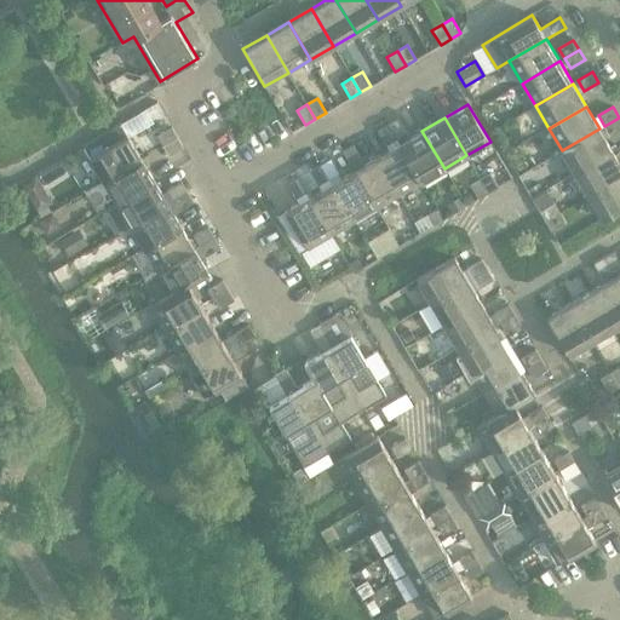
[(619,119),(619,118),(604,126),(610,136),(619,130),(619,119)]
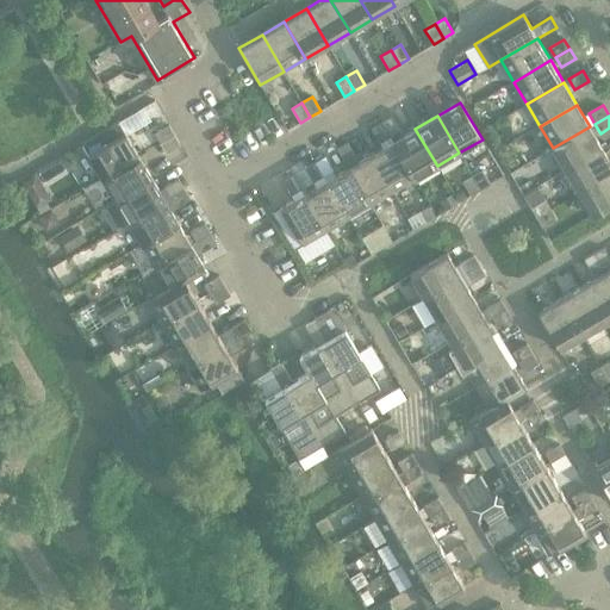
[(390,137),(393,142),(415,179),(437,166),(415,129),(403,136),(392,117),(381,123),(390,137)]
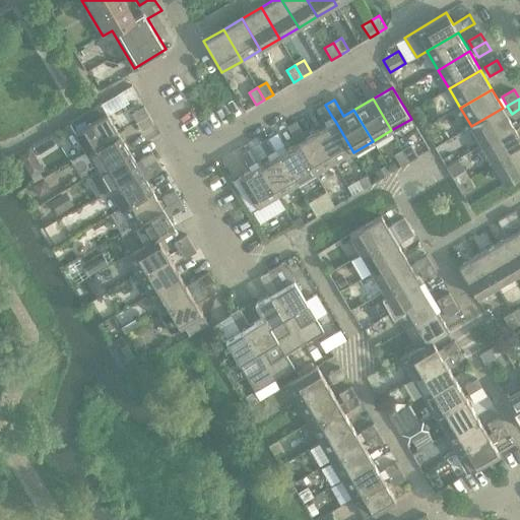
[(70,122),(75,132),(107,114),(101,104),(70,122)]
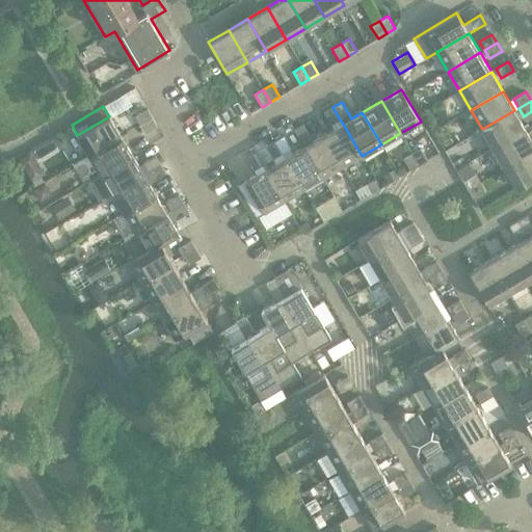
[(340,120),(333,107),(324,112),(331,125),(340,120)]
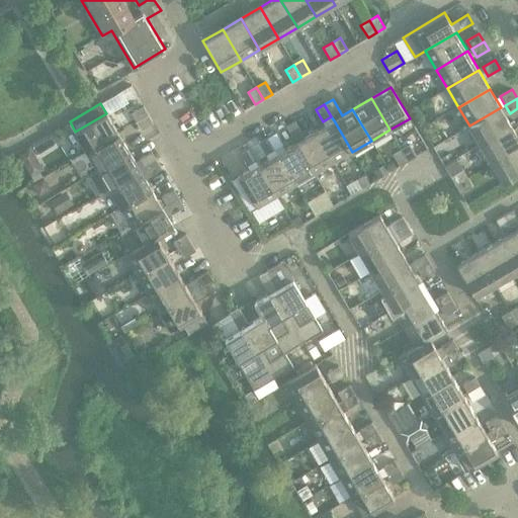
[(132,113),(137,121),(148,114),(144,106),(132,113)]
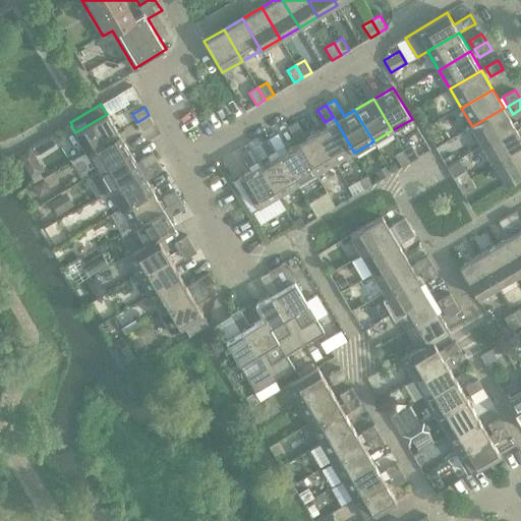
[(504,108),(472,126),(483,146),(515,127),(504,108)]
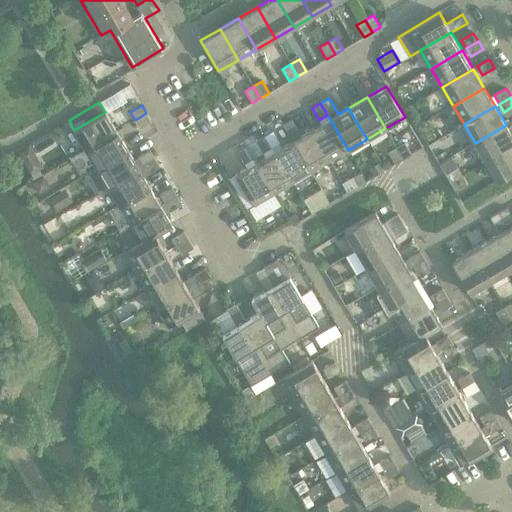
[(105,112),(74,130),(86,149),(117,131),(105,112)]
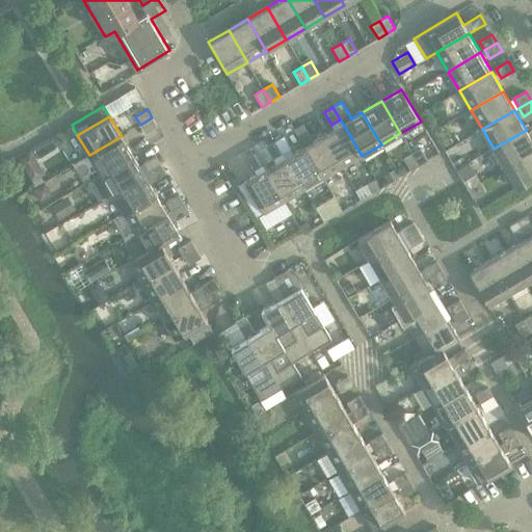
[(152,117),(140,125),(144,134),(157,127),(152,117)]
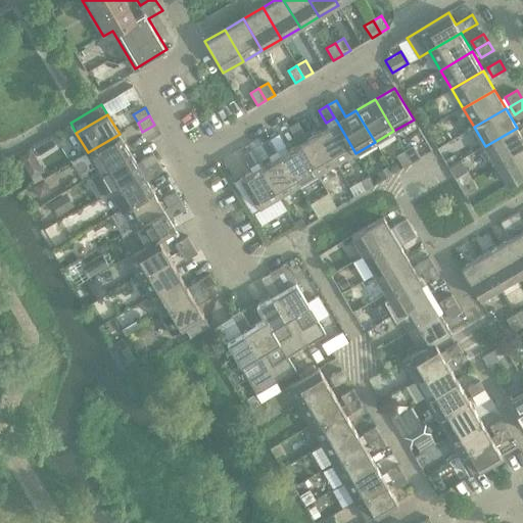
[(337,122),(318,133),(336,164),(355,153),(337,122)]
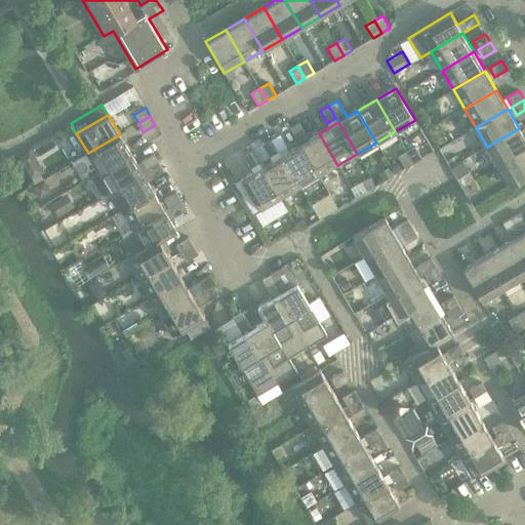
[(299,123),(290,128),(297,140),(307,135),(299,123)]
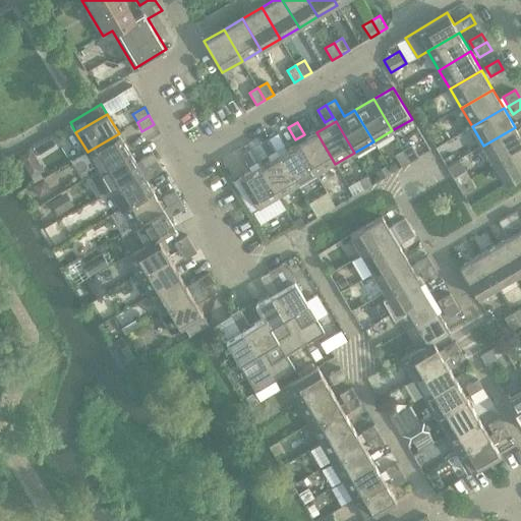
[(520,137),(515,127),(483,146),(495,164),(520,149),(520,137)]
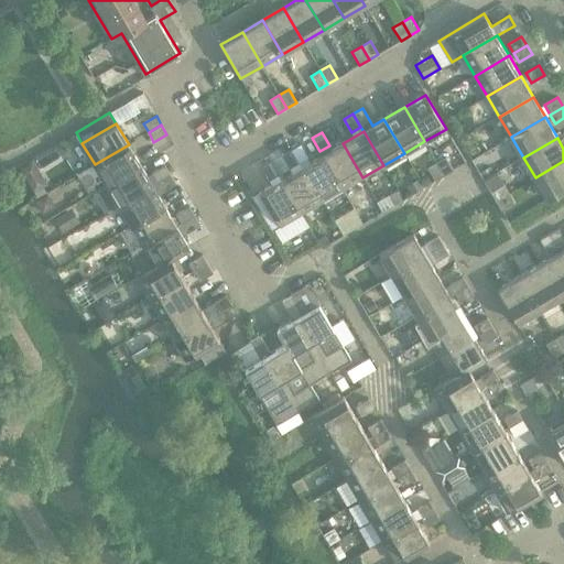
[(343,143),(323,155),(343,190),(362,177),(343,143)]
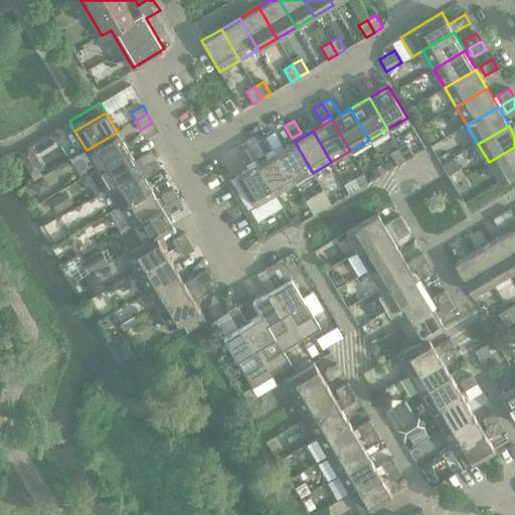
[(118,132),(87,150),(98,169),(128,151),(118,132)]
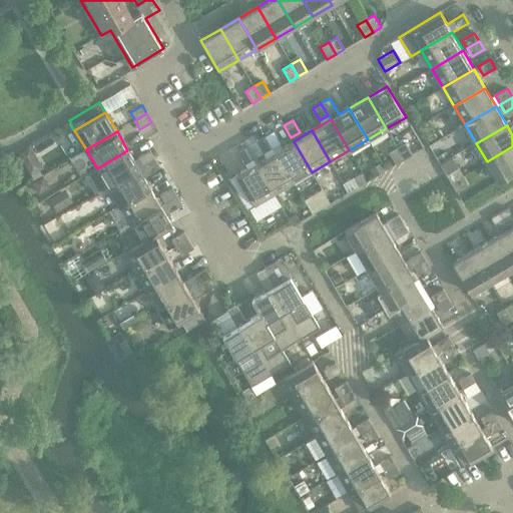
[(274,131),(265,136),(273,148),(281,143),(274,131)]
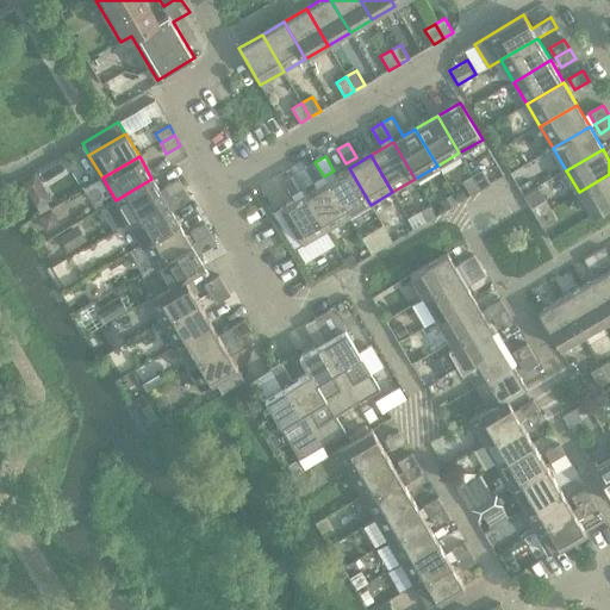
[(324,176),(315,162),(305,168),(313,182),(324,176)]
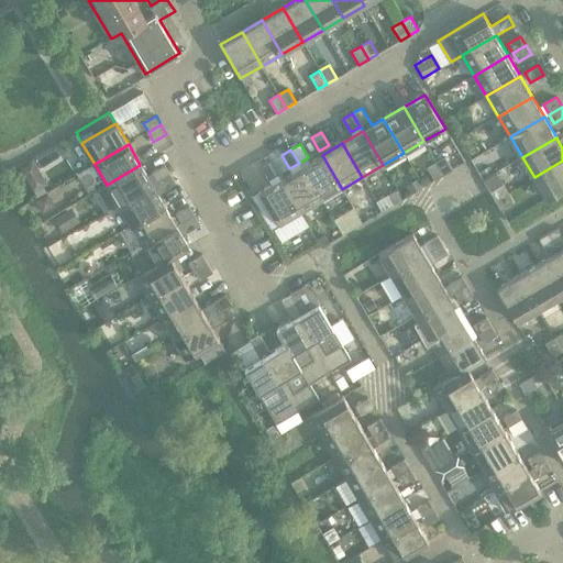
[(322,155),(301,167),(321,201),(342,189),(322,155)]
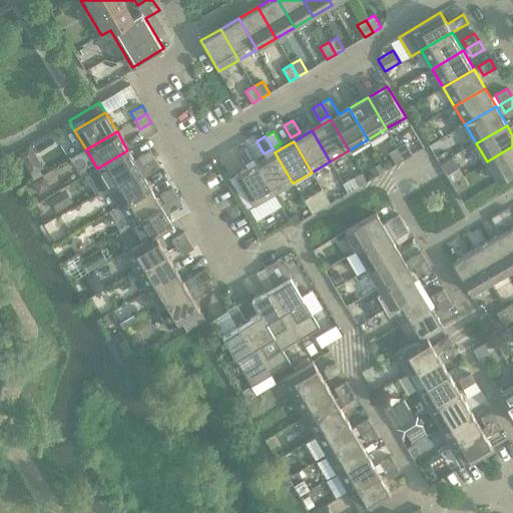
[(406,143),(398,148),(405,160),(413,155),(406,143)]
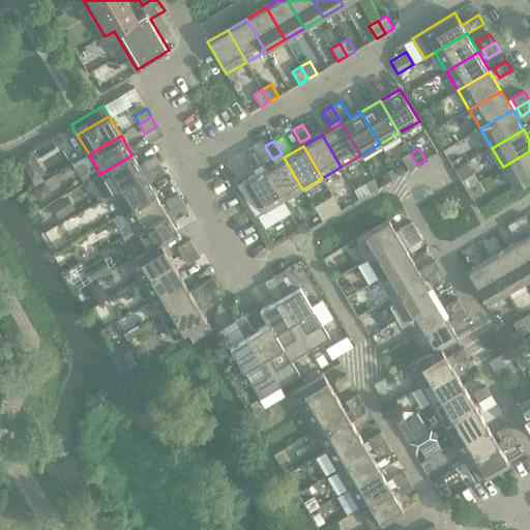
[(529,151),(503,167),(514,187),(529,178),(529,151)]
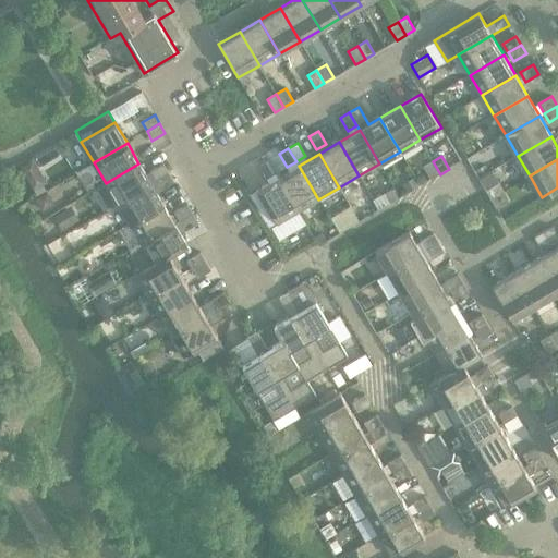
[(276,173),(268,160),(259,166),(267,179),(276,173)]
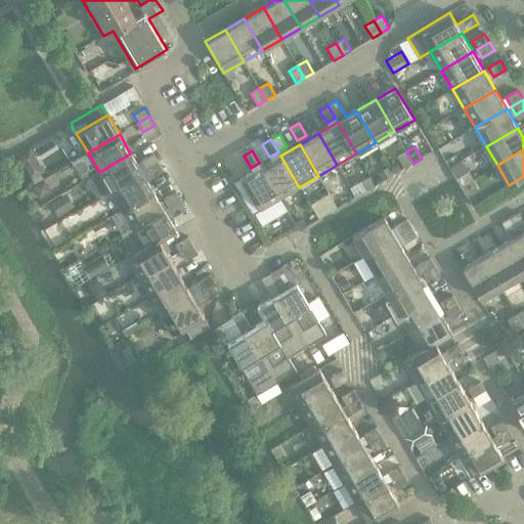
[(413,164),(406,151),(397,157),(404,169),(413,164)]
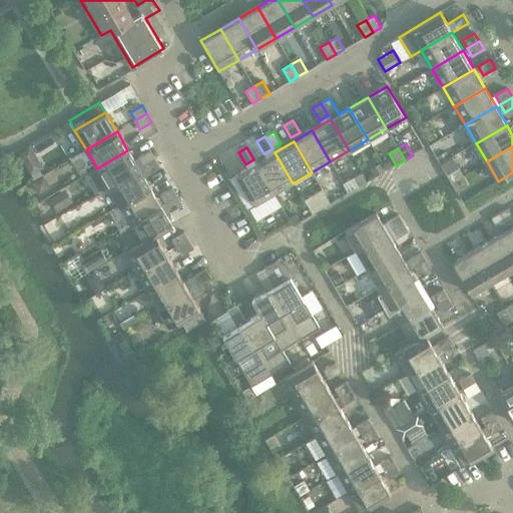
[(127,150),(97,168),(108,186),(138,168),(127,150)]
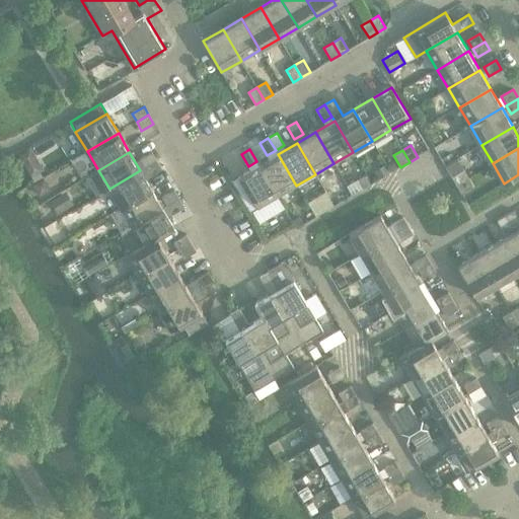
[(140,159),(145,168),(157,161),(152,152),(140,159)]
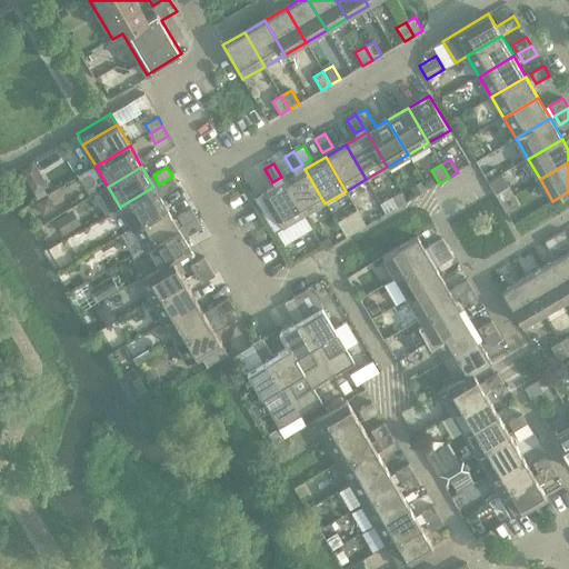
[(305,169),(285,181),(305,216),(325,203),(305,169)]
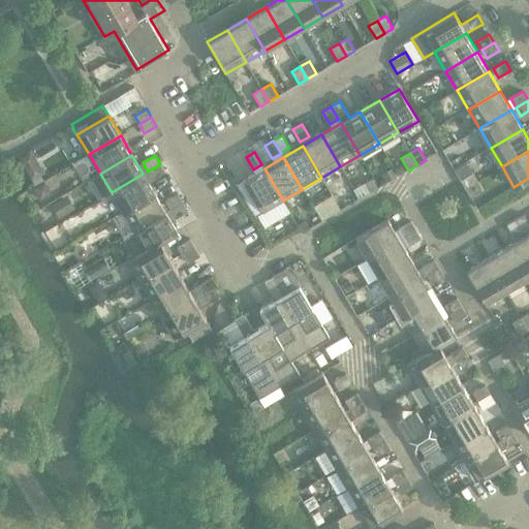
[(37,161),(26,168),(32,179),(43,173),(37,161)]
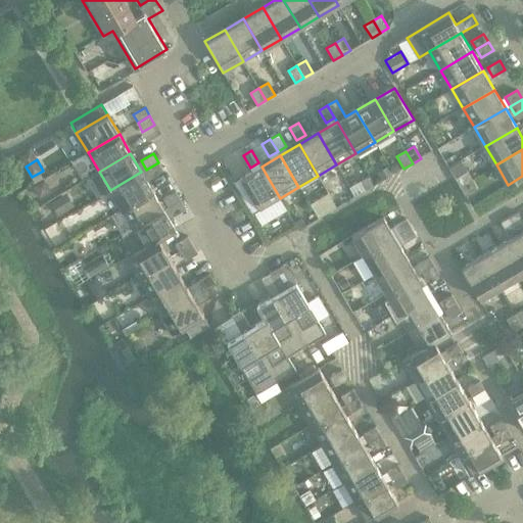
[(158,162),(146,170),(151,178),(163,171),(158,162)]
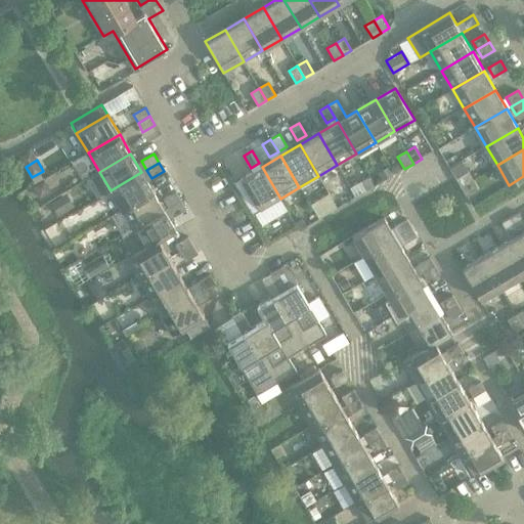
[(280,199),(262,167),(242,178),(260,210),(280,199)]
